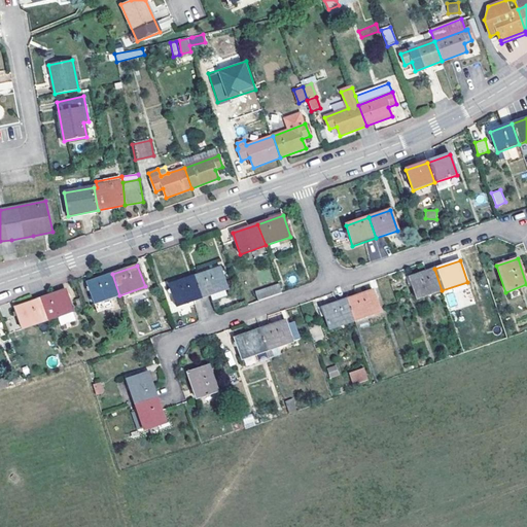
[(210,295),(223,290),(226,289),(219,268),(195,277),(203,299),(210,295)]
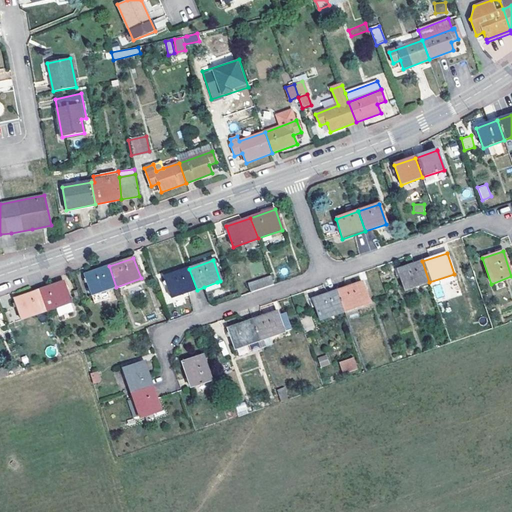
[(422,261),(398,270),(405,291),(429,282),(422,261)]
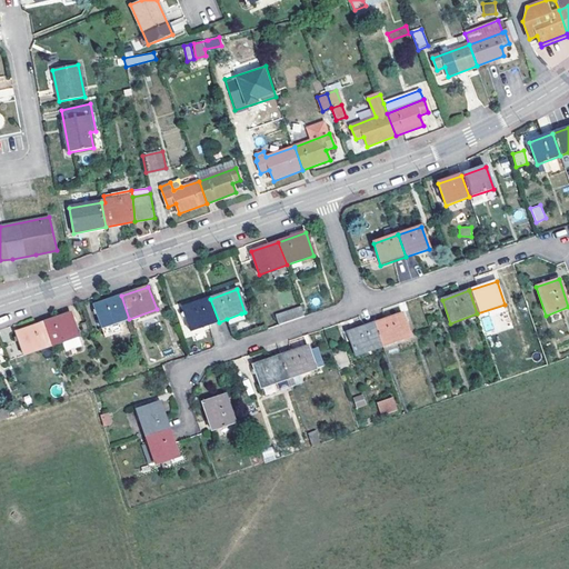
[(129,319),(121,296),(95,306),(102,329),(129,319)]
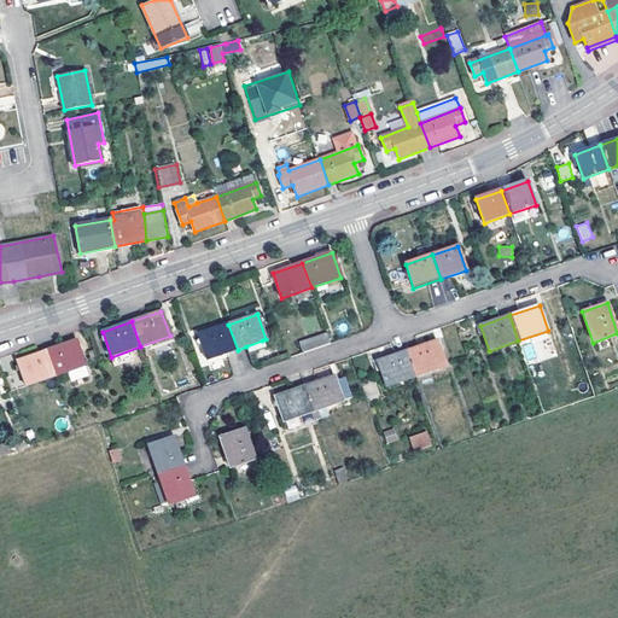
[(228,325),(199,334),(208,360),(238,350),(228,325)]
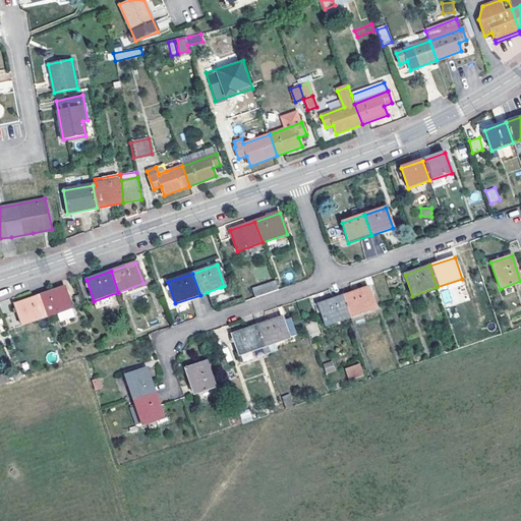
[(277,282),(252,289),(255,298),(280,290),(277,282)]
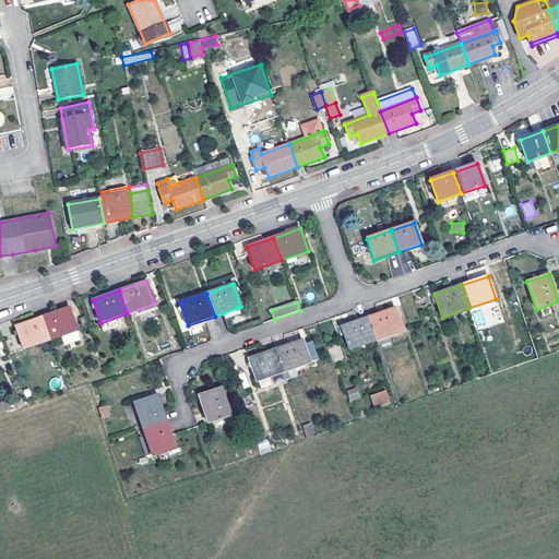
[(43,318),(50,341),(61,336),(63,346),(80,341),(69,308),(43,318)]
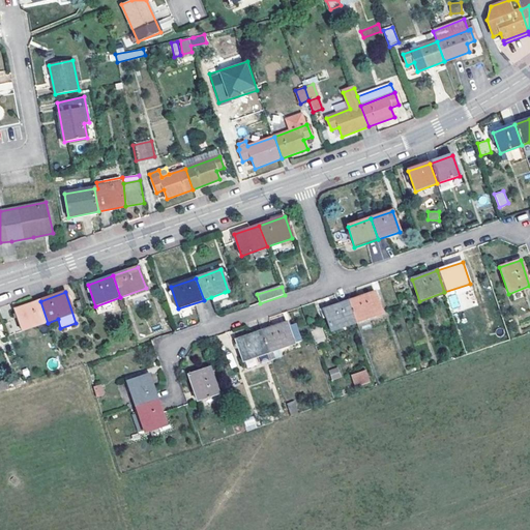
[(225,292),(211,297),(213,304),(228,299),(225,292)]
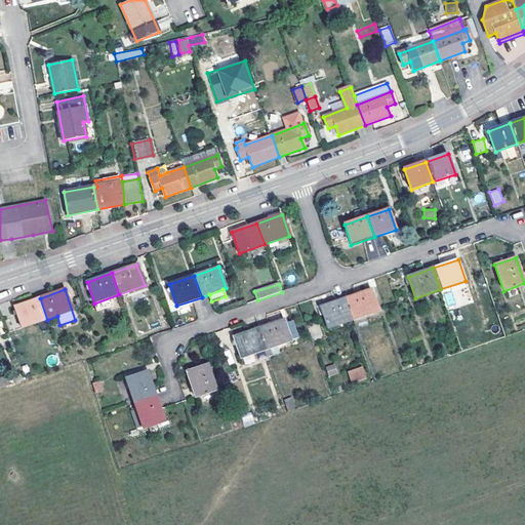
[(346,298),(353,320),(378,312),(371,290),(346,298)]
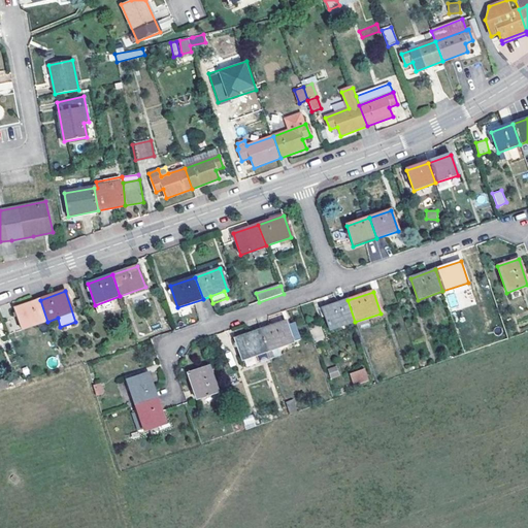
[(111,299),(95,305),(98,314),(114,307),(111,299)]
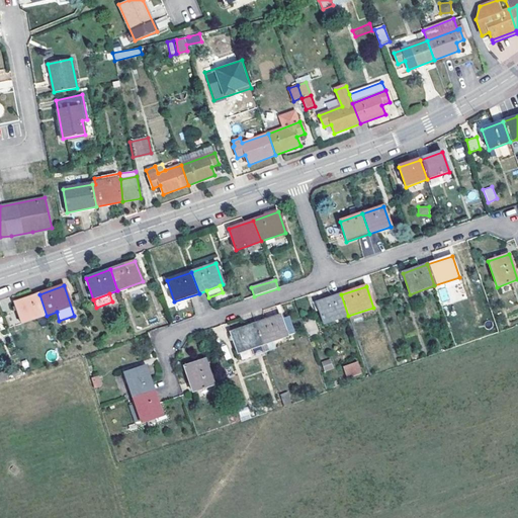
[(39,294),(15,303),(22,324),(47,316),(39,294)]
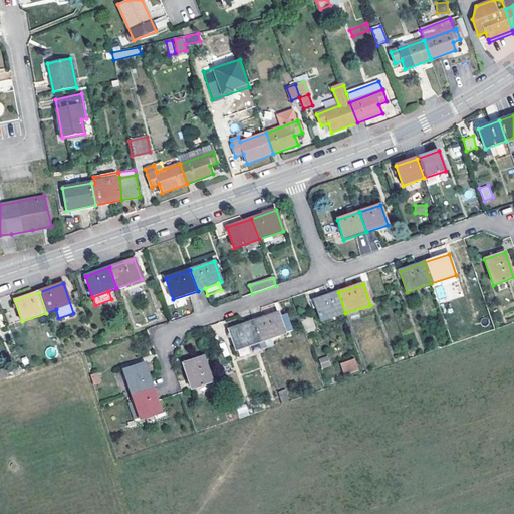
[(338,292),(314,300),(321,321),(345,313),(338,292)]
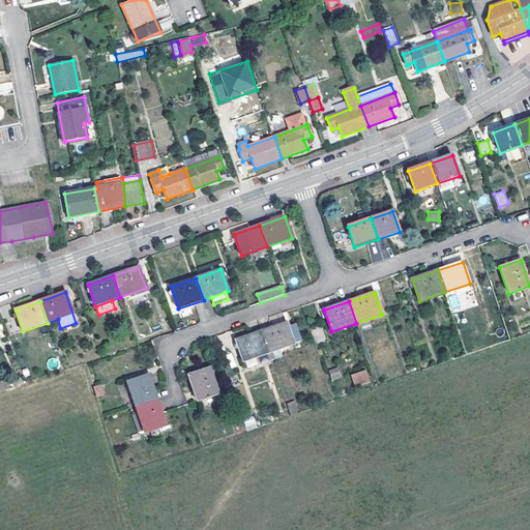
[(294,345),(289,327),(287,323),(262,332),(269,353),(294,345)]
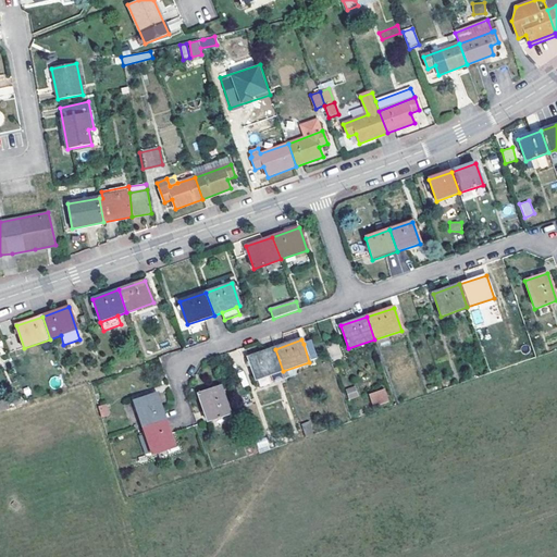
[(304,344),(309,362),(317,359),(311,342),(304,344)]
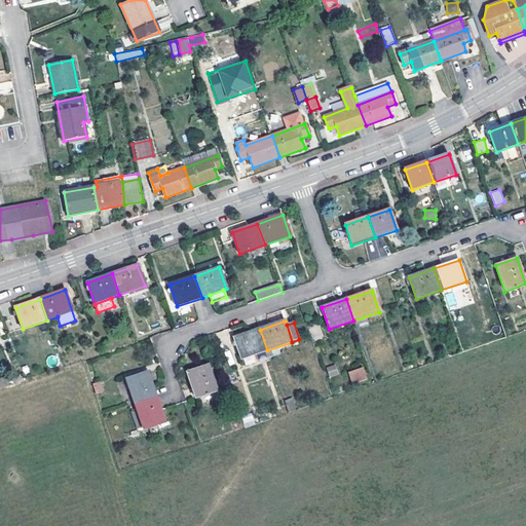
[(260,330),(234,338),(241,360),(267,350),(260,330)]
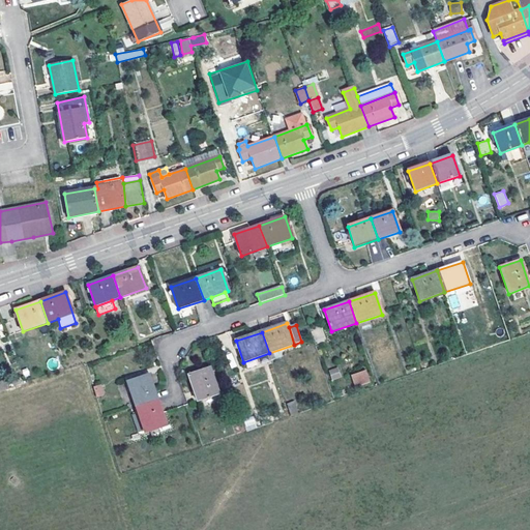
[(210,367),(188,376),(198,402),(219,393),(210,367)]
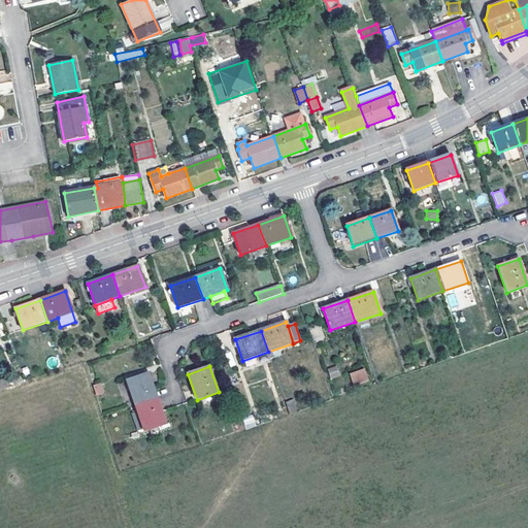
[(328,368),(330,378),(340,376),(337,366),(328,368)]
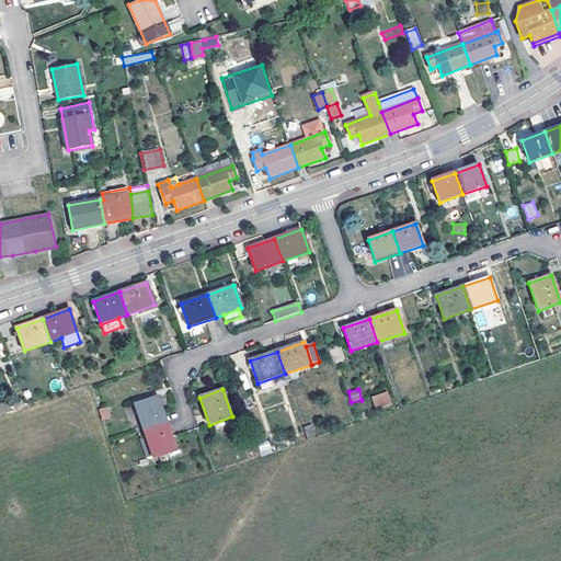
[(389,391),(371,395),(375,408),(391,404),(389,391)]
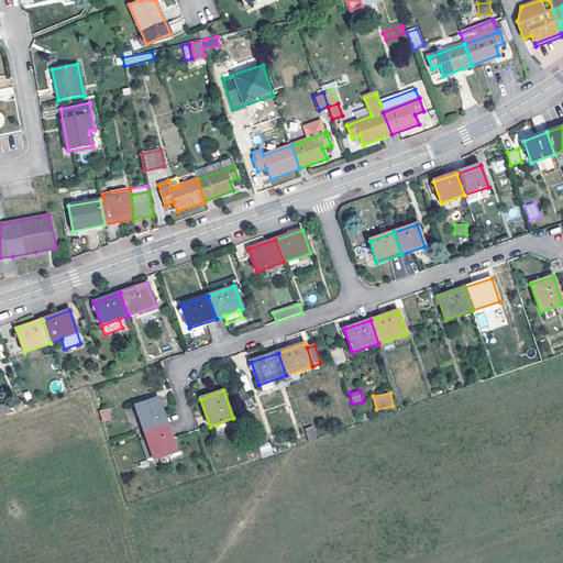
[(168,424),(159,398),(135,406),(145,433),(168,424)]
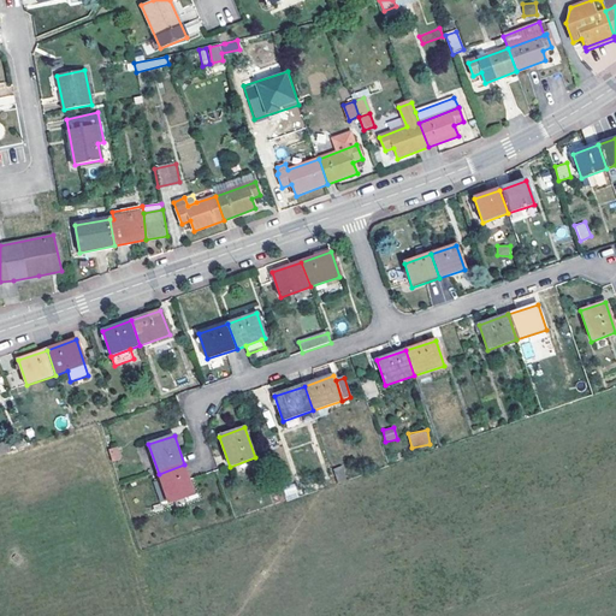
[(113,439),(106,442),(111,456),(118,455),(113,439)]
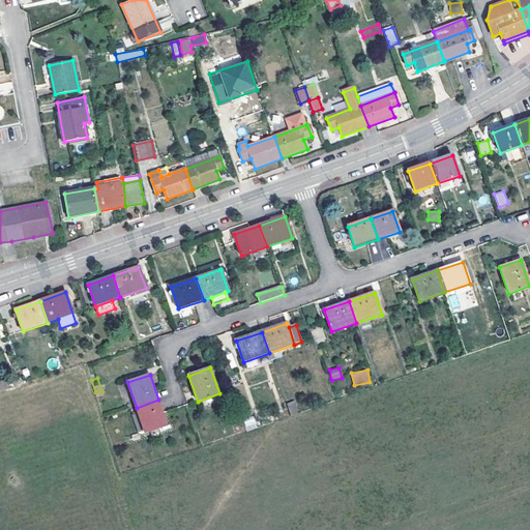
[(0,391),(8,389),(6,382),(0,383),(0,391)]
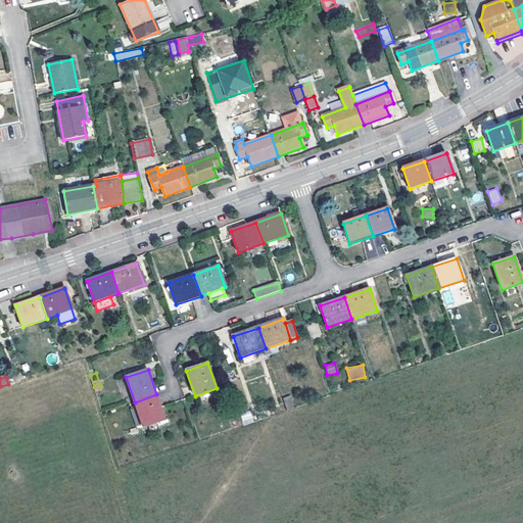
[(156,394),(135,402),(143,427),(164,420),(156,394)]
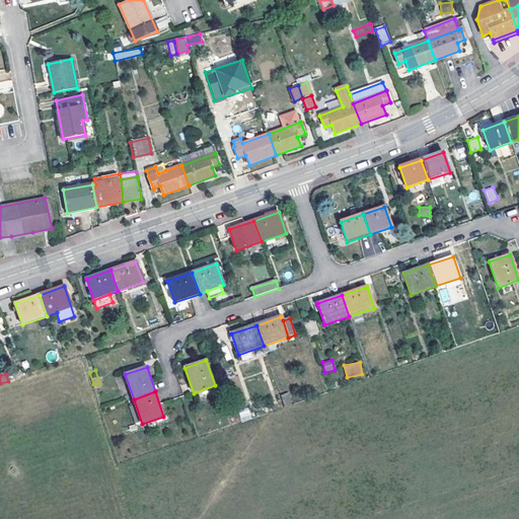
[(288,394),(281,396),(285,408),(292,405),(288,394)]
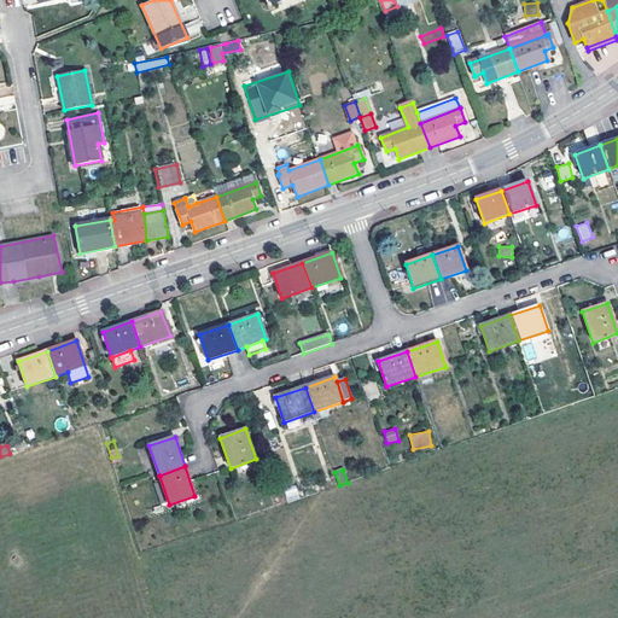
[(296,487),(284,489),(286,501),(299,500),(296,487)]
